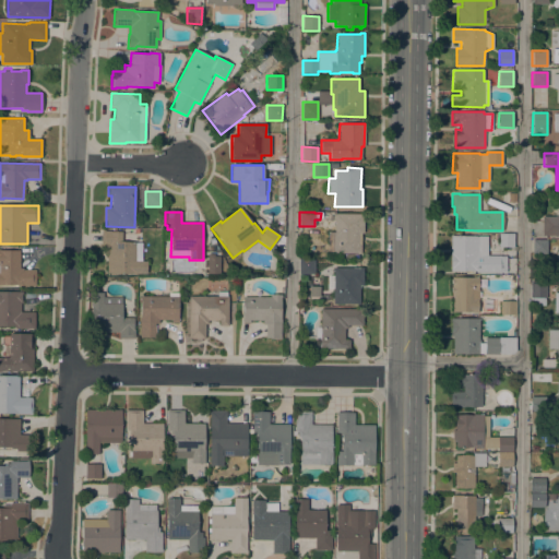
[(364,214),(363,234),(360,234),(360,253),(334,253),(334,252),(328,252),(329,232),(334,233),(334,214),(364,214)]
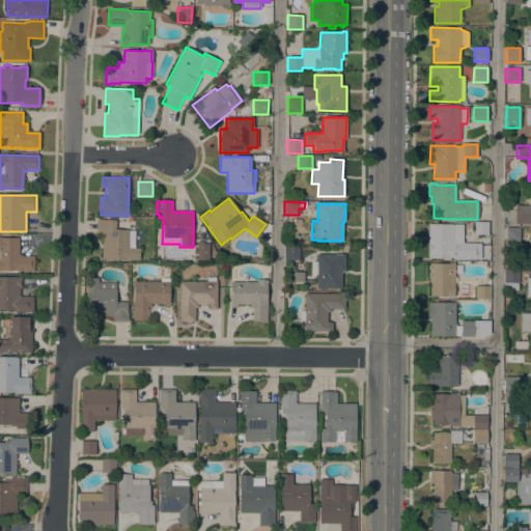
[(515,205),(528,205),(528,204),(530,204),(530,224),(514,224),(515,205)]
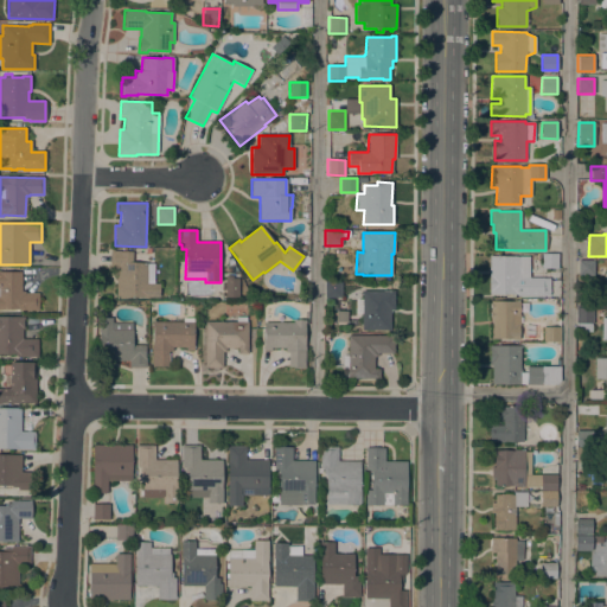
[(116,267),(110,267),(110,250),(120,250),(120,251),(132,251),(132,263),(147,263),(154,264),(154,283),(159,283),(159,298),(144,298),(116,296),(116,267)]
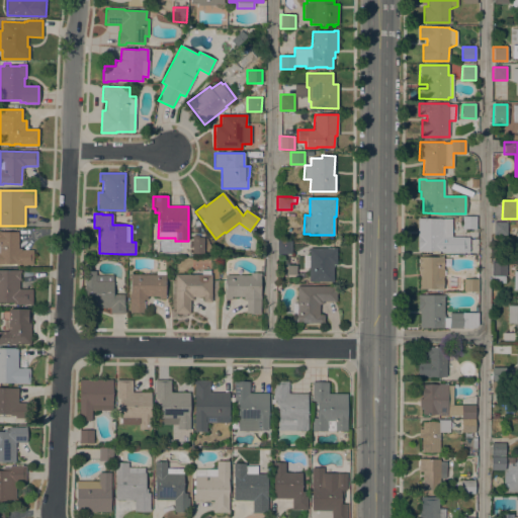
[(476,218),(476,229),(462,229),(462,218),(476,218)]
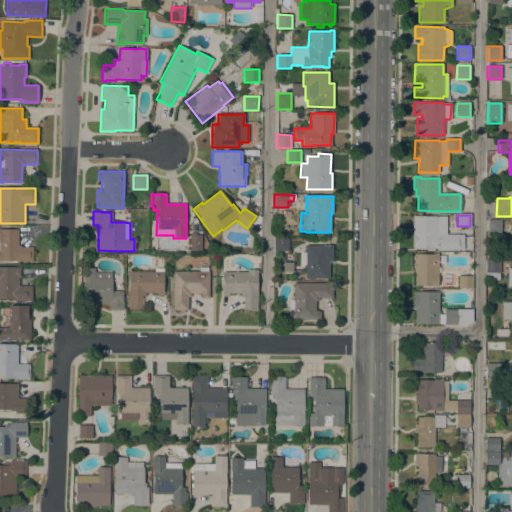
[(435,250),(435,248),(412,248),(413,216),(446,216),(446,234),(463,234),(463,250),(435,250)]
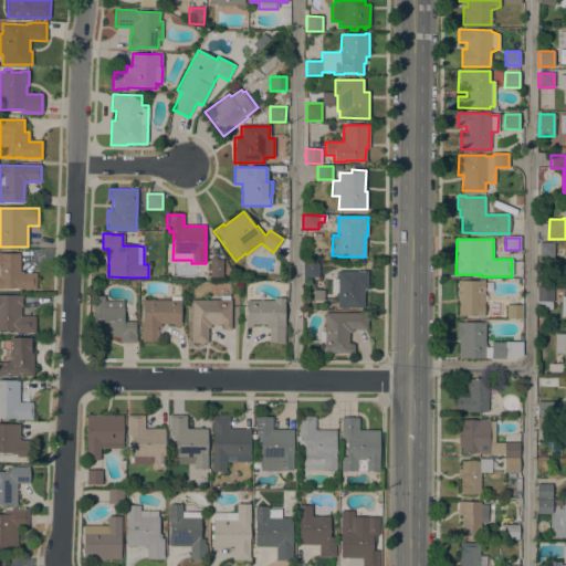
[(554,258),(540,258),(540,243),(554,243),(554,258)]
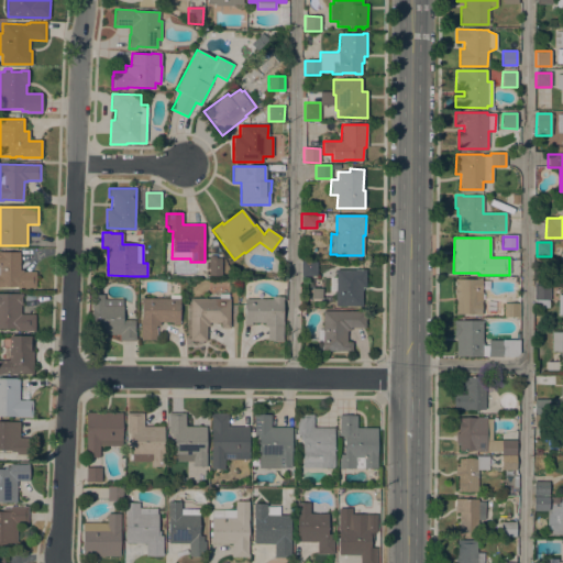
[(0,252),(20,252),(19,271),(23,271),(23,272),(35,272),(35,288),(17,288),(17,287),(0,287),(0,252)]
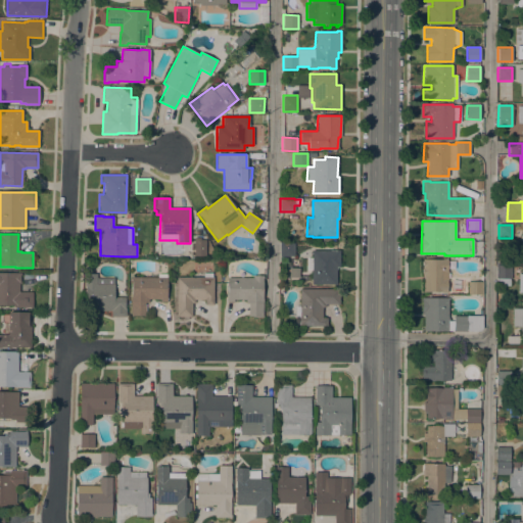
[(200,238),(200,240),(205,240),(205,256),(194,256),(194,238),(200,238)]
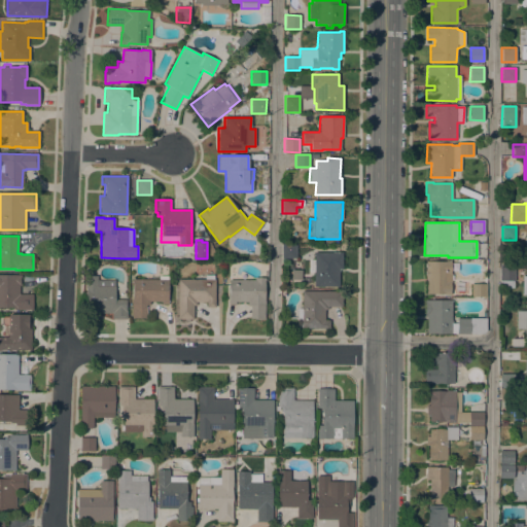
[(281,244),(296,244),(296,258),(282,258),(281,244)]
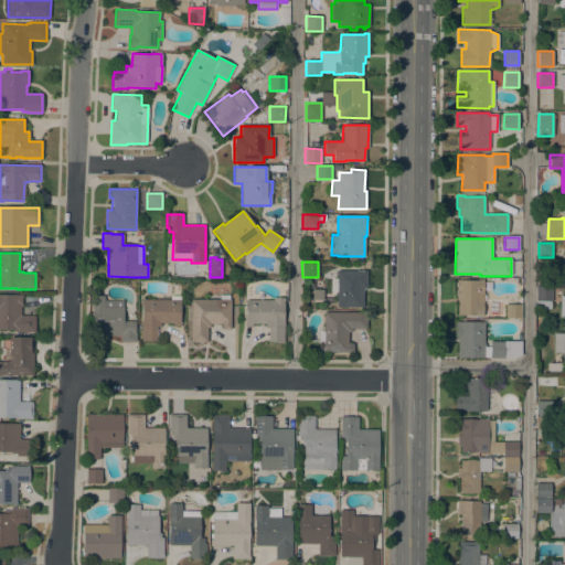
[(366,272),(366,289),(363,289),(363,308),(337,307),(337,270),(366,272)]
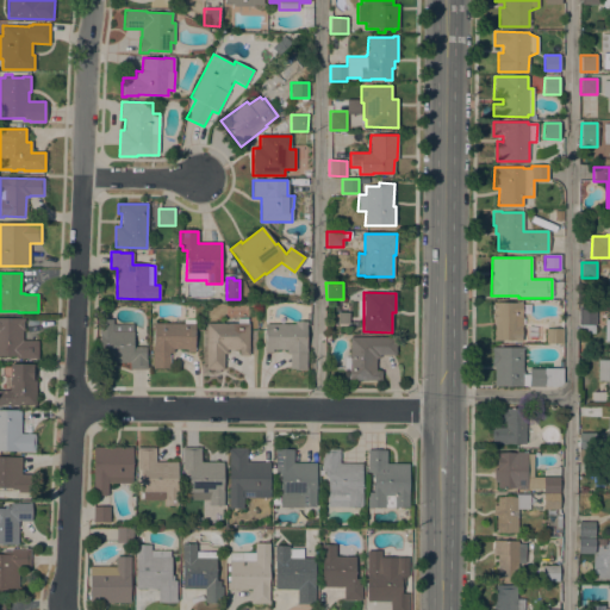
[(516,303),(516,302),(522,303),(521,317),(522,317),(522,328),(521,328),(521,342),(515,342),(515,341),(495,340),(495,322),(492,322),(492,303),(516,303)]
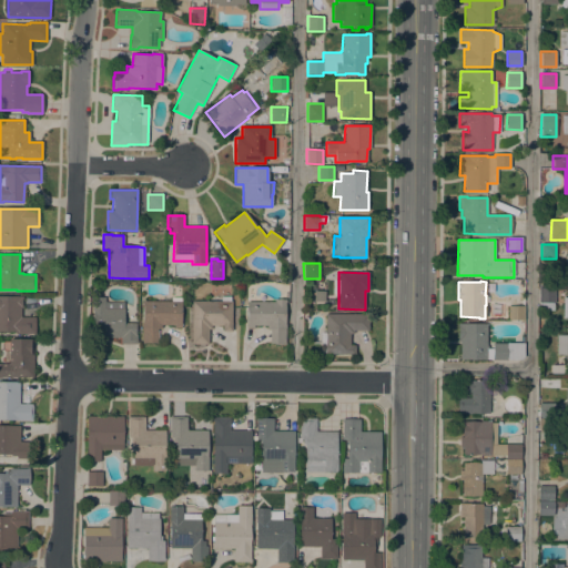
[(539,287),(555,287),(555,303),(554,303),(554,311),(539,311),(539,303),(539,287)]
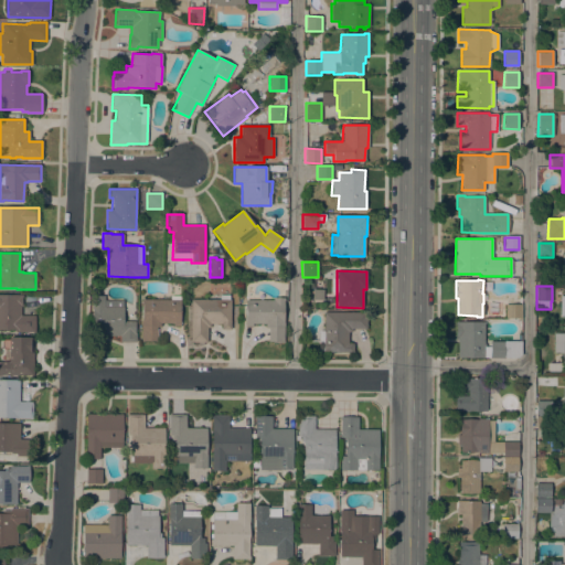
[(0,295),(22,295),(22,298),(21,298),(21,304),(22,304),(22,307),(20,307),(20,316),(35,316),(34,332),(14,331),(14,330),(0,330),(0,295)]
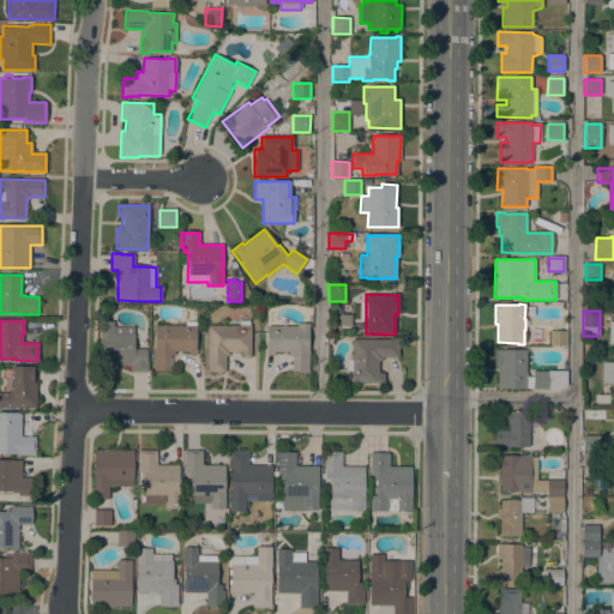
[(239,325),(239,320),(250,320),(250,326),(251,326),(251,355),(251,359),(240,359),(240,353),(228,353),(228,356),(226,356),(224,372),(206,372),(208,325),(239,325)]
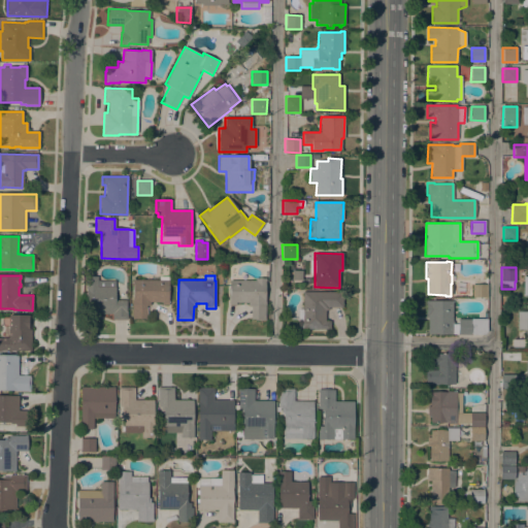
[(114,281),(114,289),(117,289),(117,292),(114,292),(114,300),(126,300),(126,311),(127,311),(127,320),(111,320),(112,315),(86,314),(87,290),(85,290),(86,276),(97,276),(97,281),(114,281)]
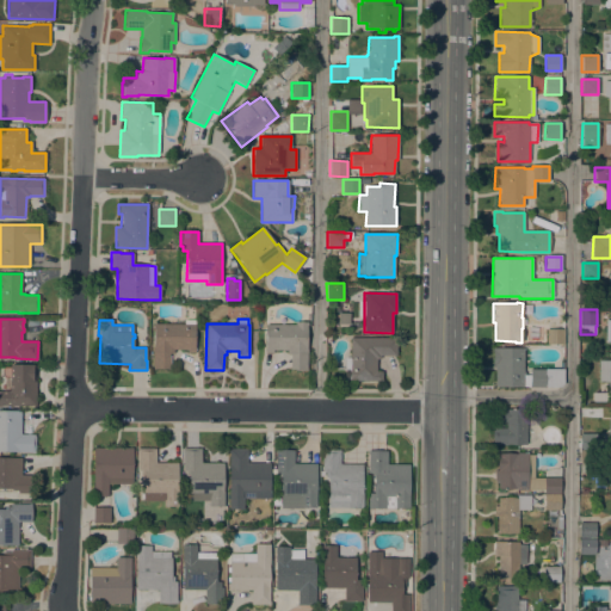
[(184,323),(184,320),(195,320),(195,353),(187,353),(187,350),(173,350),(173,353),(170,353),(170,369),(153,369),(153,347),(154,323),(184,323)]
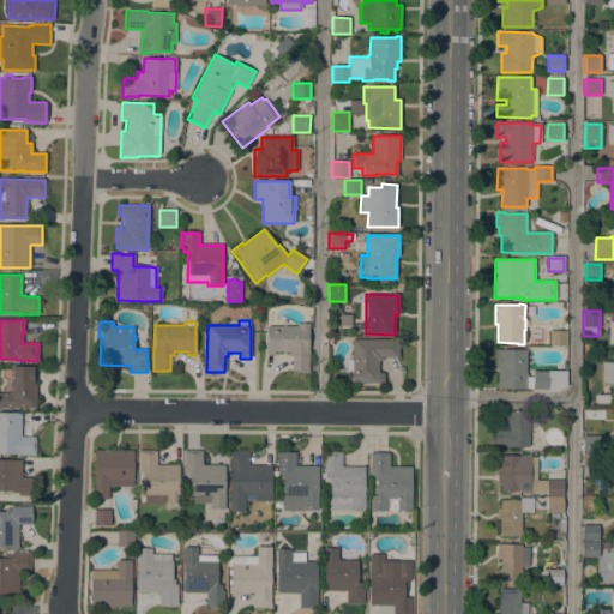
[(296,326),(296,324),(309,324),(309,327),(308,327),(308,351),(308,373),(296,373),(296,372),(292,372),(292,355),(288,355),(288,351),(275,351),(275,355),(266,355),(266,326),(296,326)]
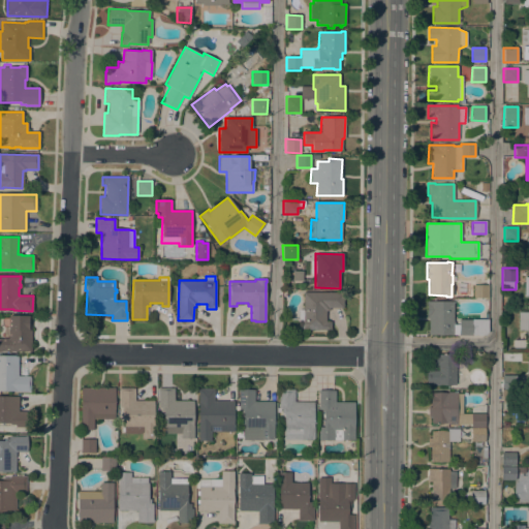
[(488,285),(488,298),(473,298),(473,285),(488,285)]
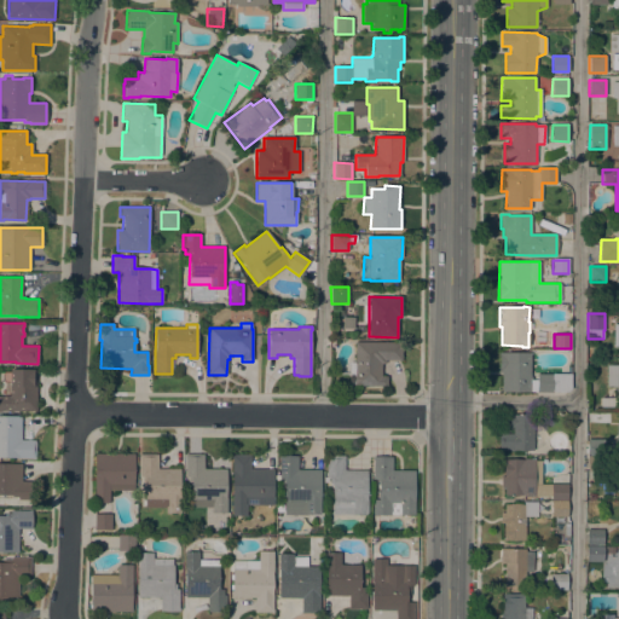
[(401,342),(401,360),(385,360),(385,364),(381,364),(381,376),(387,376),(387,386),(354,386),(354,385),(348,385),(348,363),(354,363),(354,342),(401,342)]
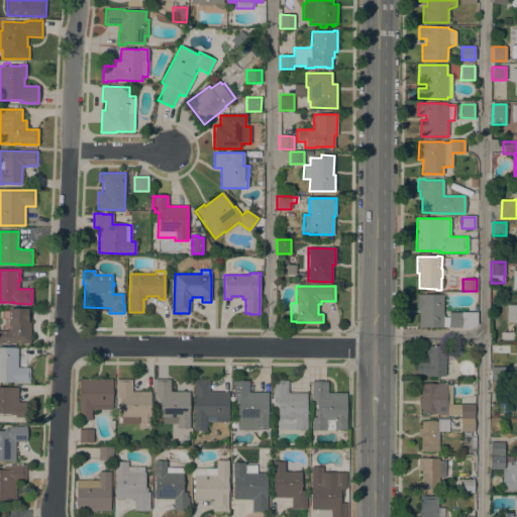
[(442,327),(419,327),(419,311),(416,311),(417,295),(442,295),(442,327)]
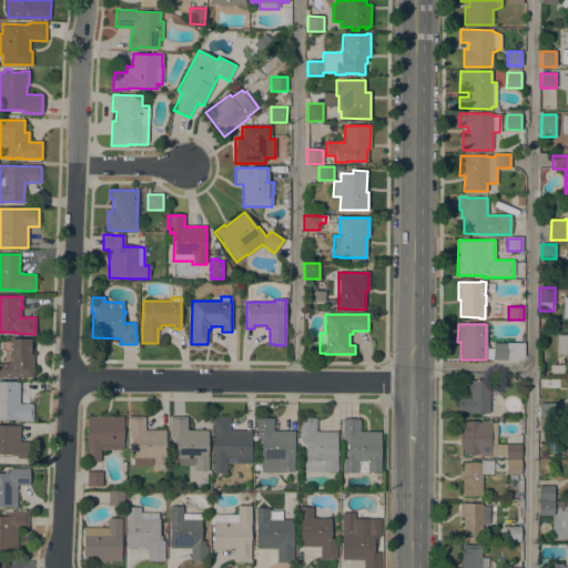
[(567,335),(567,374),(565,374),(565,355),(556,355),(557,335),(567,335)]
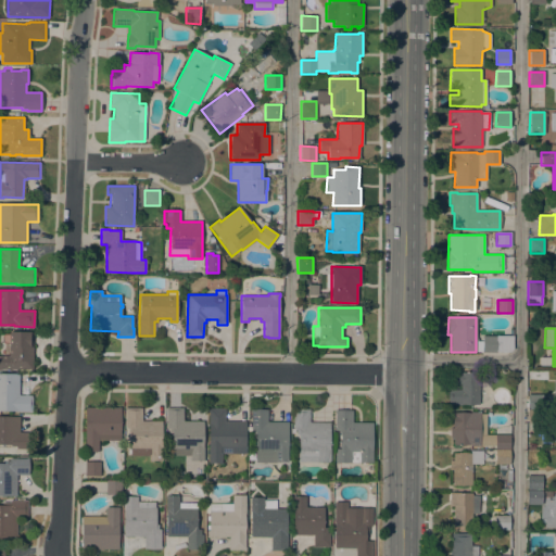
[(33,369),(0,369),(0,356),(1,356),(1,344),(9,344),(9,332),(33,332),(33,369)]
